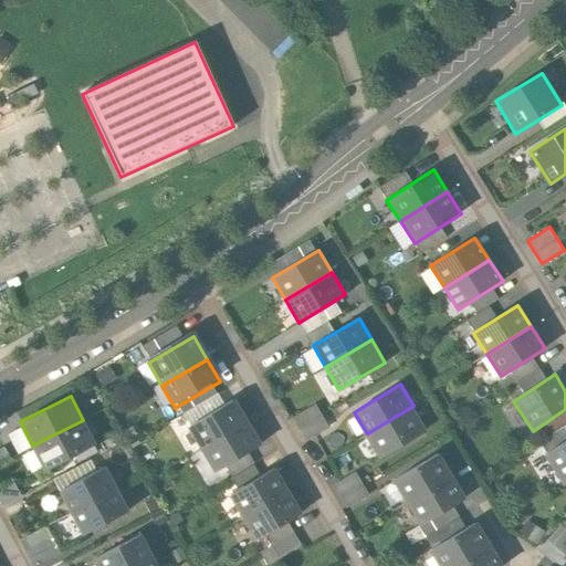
[(203,450),(249,423),(236,400),(189,428),(203,450)]
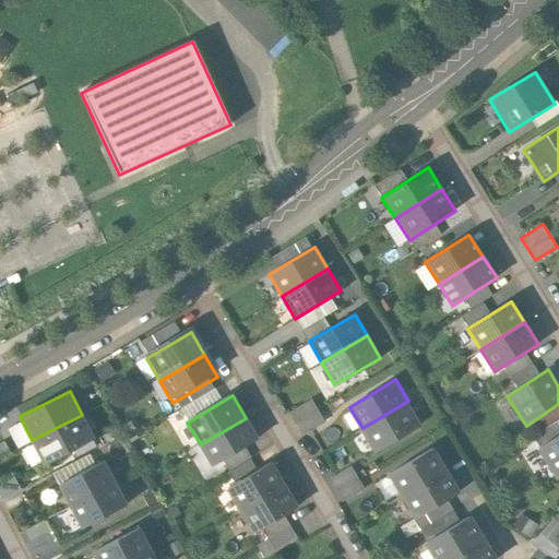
[(313,396),(289,409),(301,432),(325,420),(313,396)]
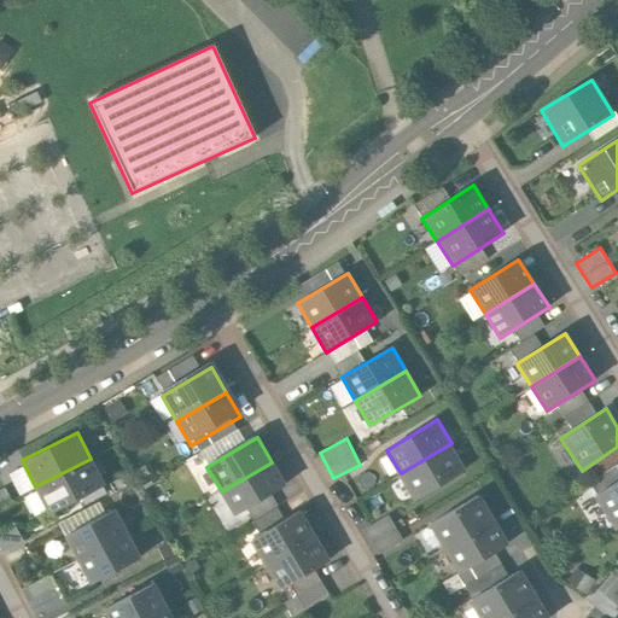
[(466,468),(452,443),(401,473),(414,497),(466,468)]
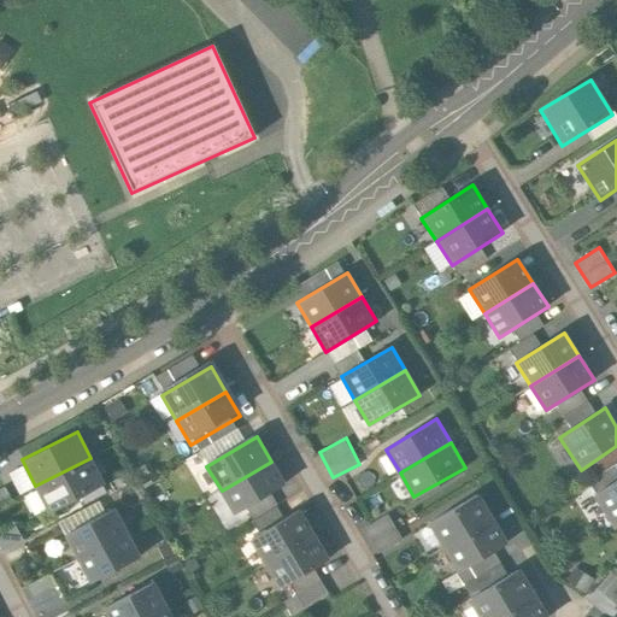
[(104,483),(90,458),(35,486),(47,511),(104,483)]
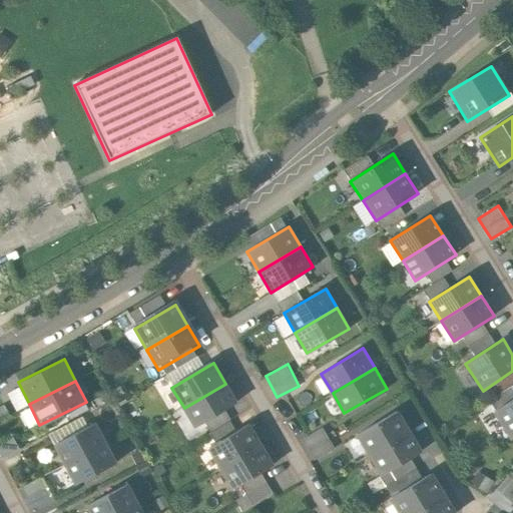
[(196,429),(237,404),(225,384),(184,408),(196,429)]
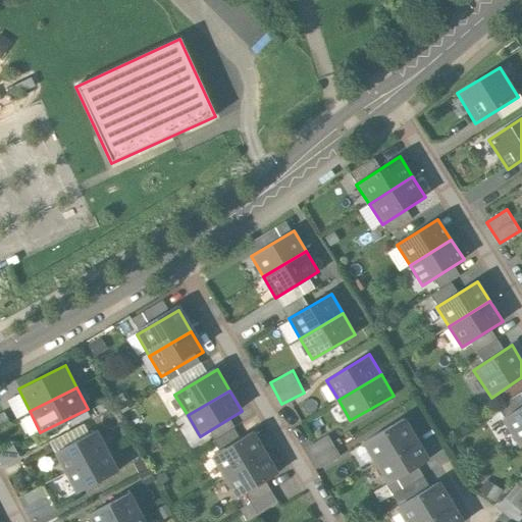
[(518,448),(521,445),(521,406),(502,420),(518,448)]
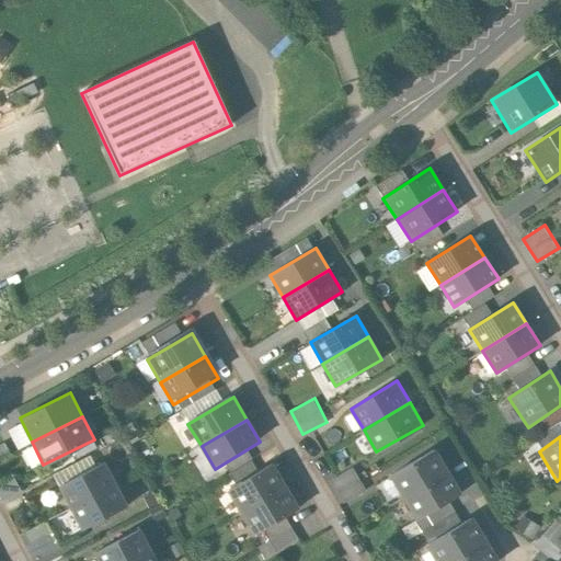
[(403,503),(447,476),(434,454),(390,481),(403,503)]
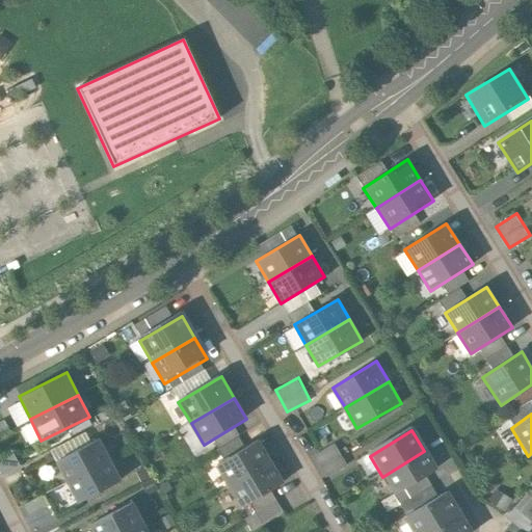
[(110,456),(100,436),(55,460),(65,480),(110,456)]
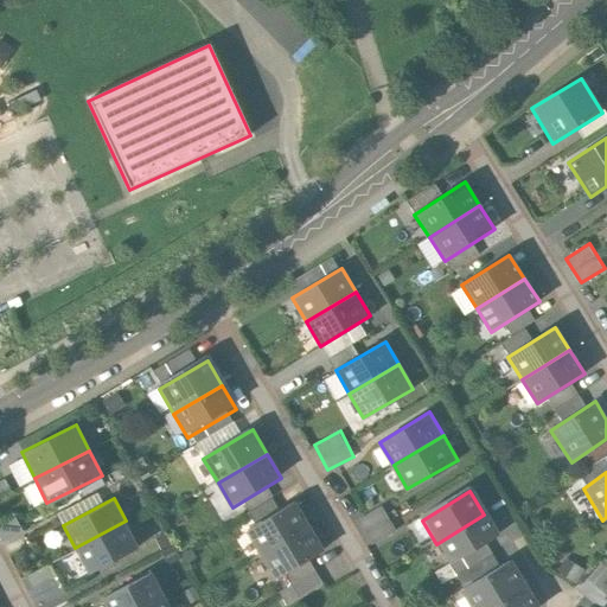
[(262,555),(311,525),(296,502),(248,530),(262,555)]
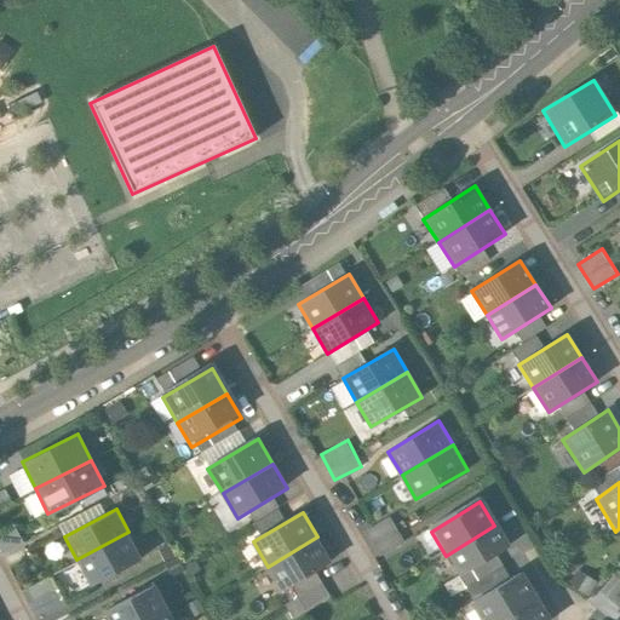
[(367,527),(378,554),(403,543),(392,516),(367,527)]
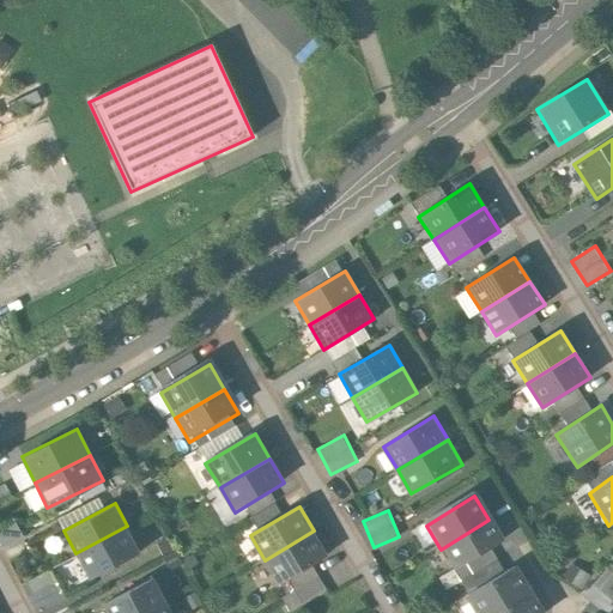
[(456,572),(503,544),(489,520),(441,550),(456,572)]
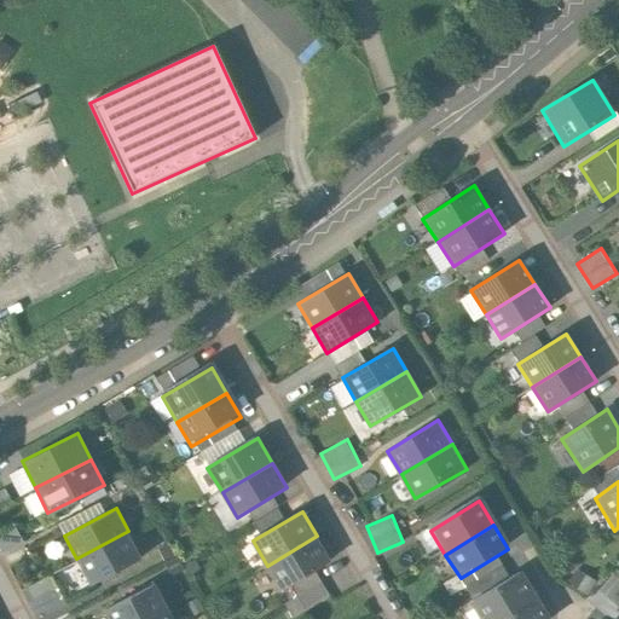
[(128,531),(76,559),(91,584),(142,556),(128,531)]
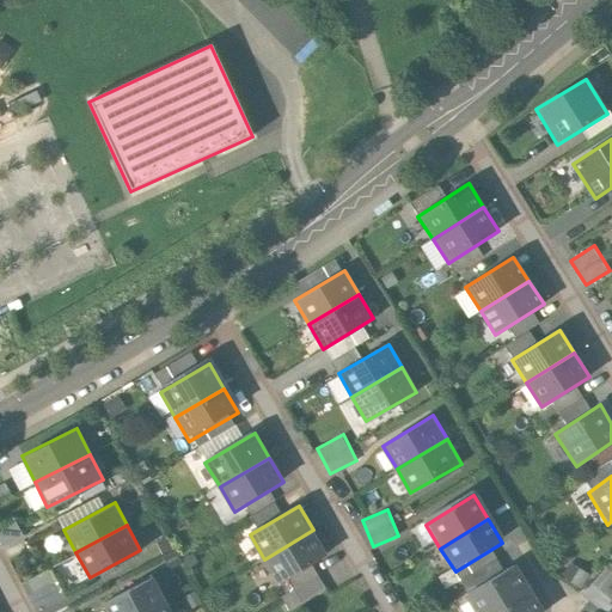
[(279,583),(328,555),(313,530),(264,560),(279,583)]
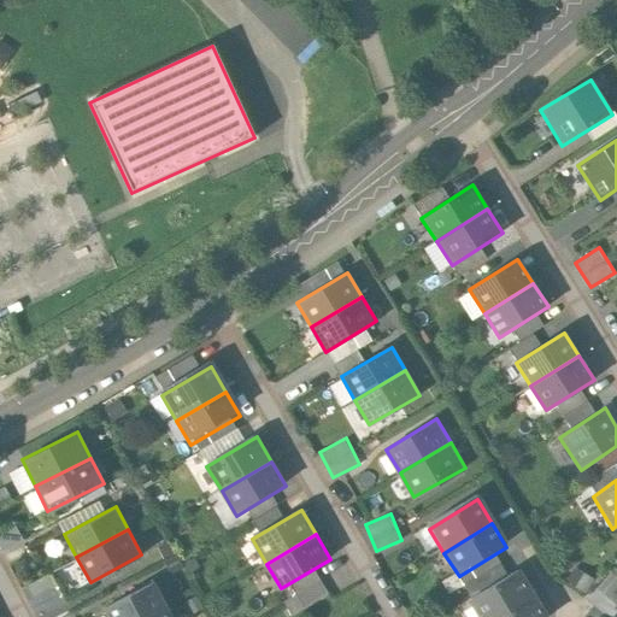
[(60,566),(69,588),(84,582),(77,562),(60,566)]
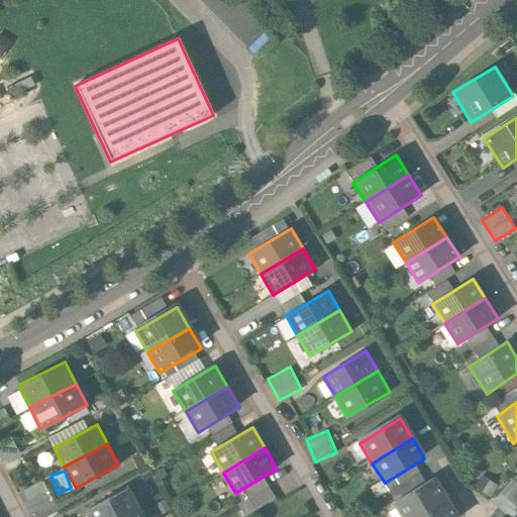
[(408,516),(420,516),(451,501),(439,480),(400,502),(408,516)]
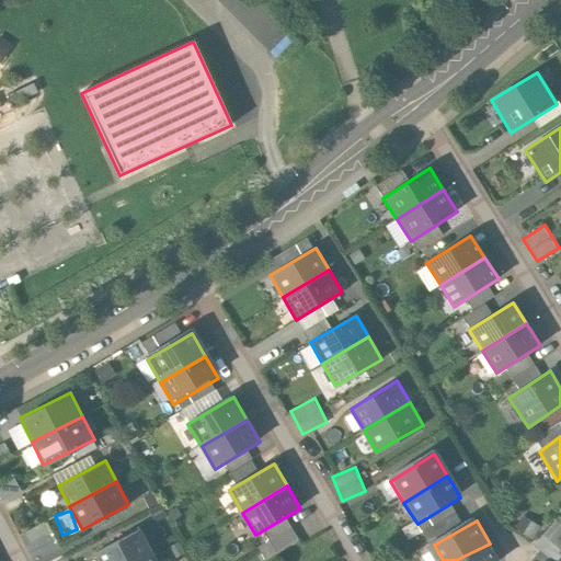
[(102,560),(134,560),(155,551),(142,528),(98,551),(102,560)]
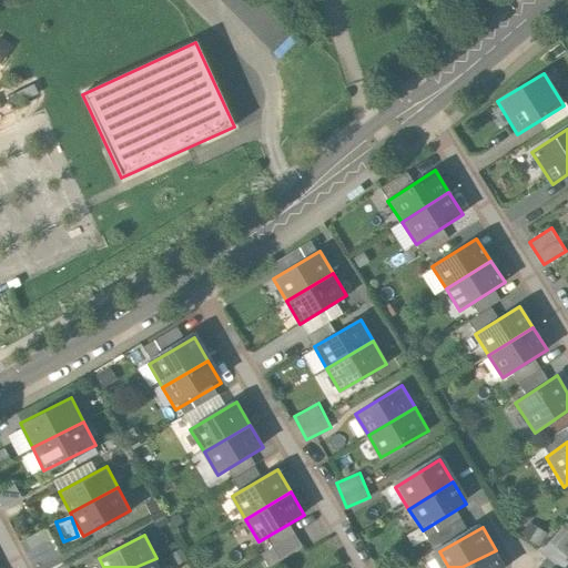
[(505,567),(496,550),(462,567),(505,567)]
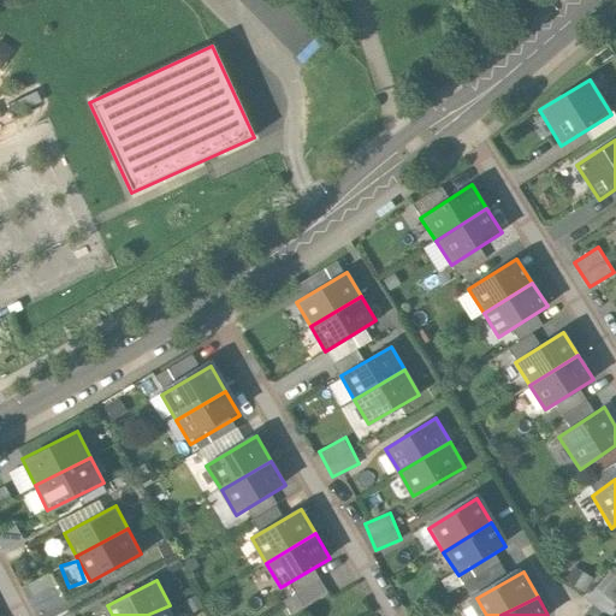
[(175,615),(170,605),(147,615),(175,615)]
